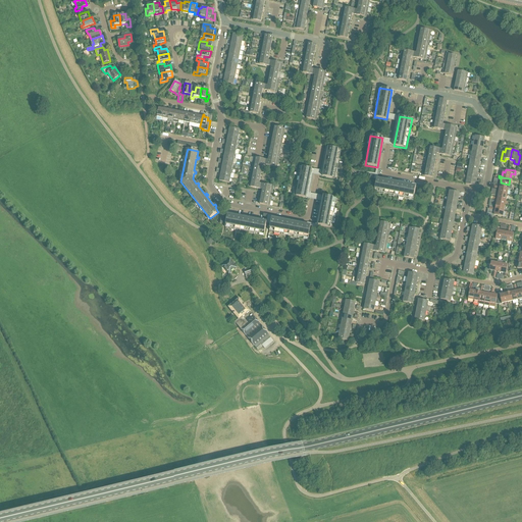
[(416,188),(376,179),(374,192),(413,199),(416,188)]
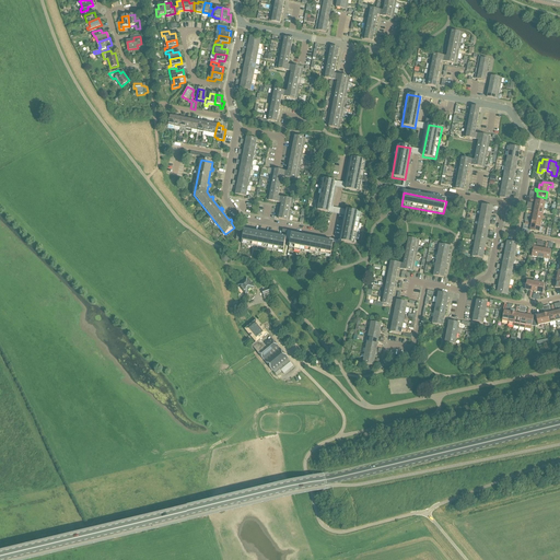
[(348,210),(346,221),(359,223),(361,213),(348,210)]
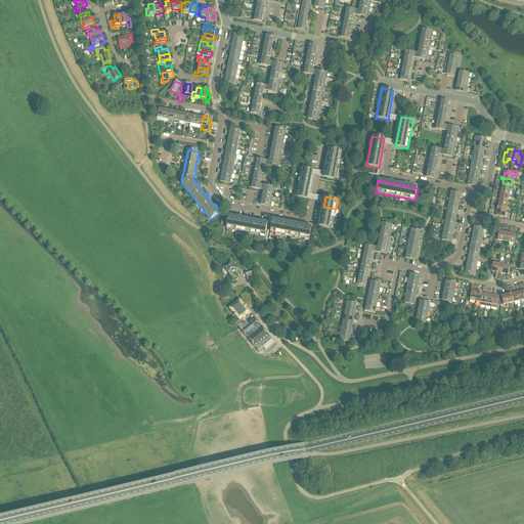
[(323,207),(321,217),(334,219),(336,209),(323,207)]
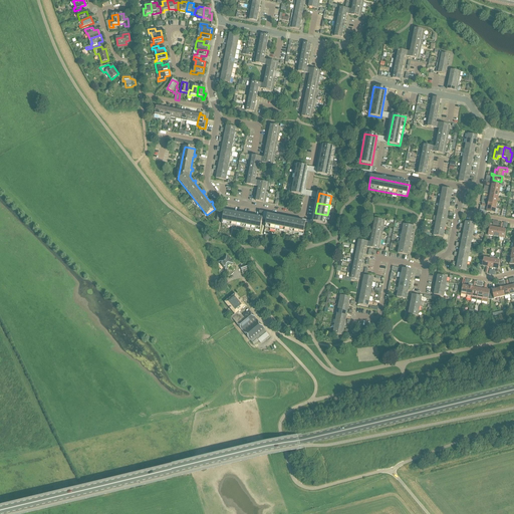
[(488,205),(485,205),(484,207),(487,208),(487,211),(486,212),(495,214),(495,212),(496,208),(487,206),(488,205)]
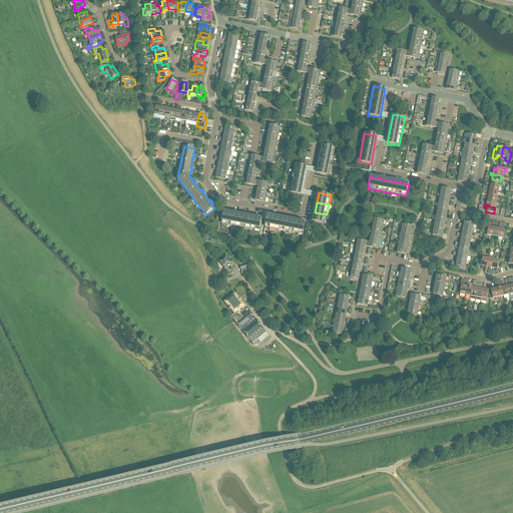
[(223,211),(221,223),(230,225),(233,213),(223,211)]
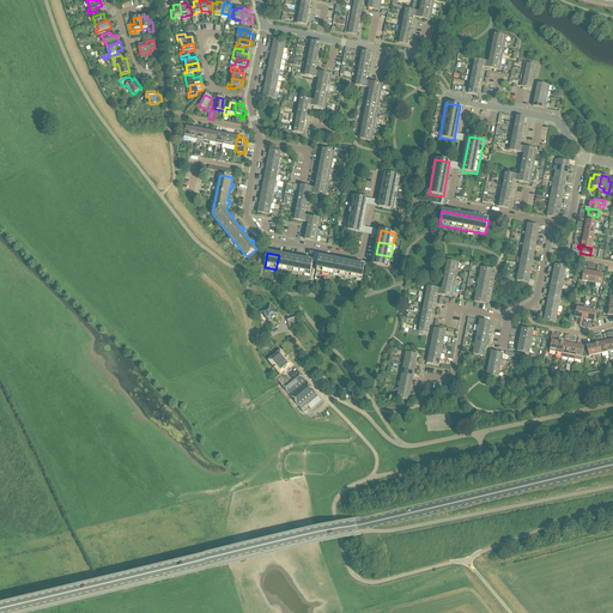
[(376,254),(374,265),(388,268),(390,256),(376,254)]
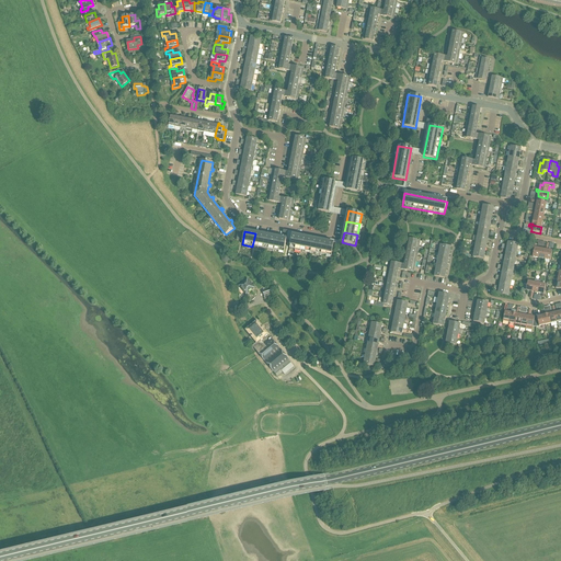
[(255,233),(252,247),(263,249),(265,236),(255,233)]
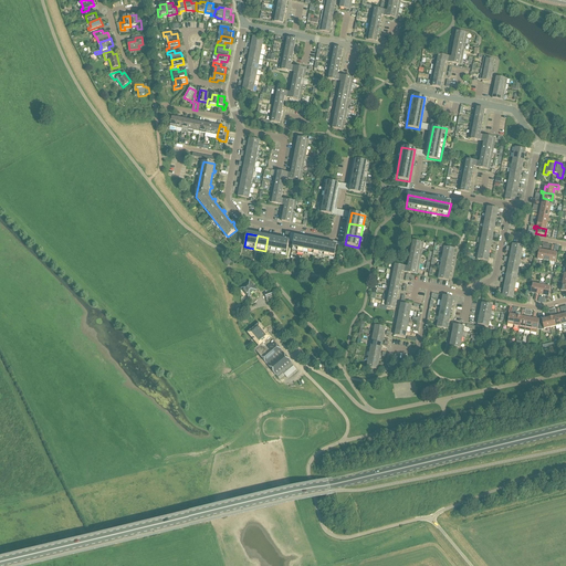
[(268,238),(265,251),(275,252),(279,240),(268,238)]
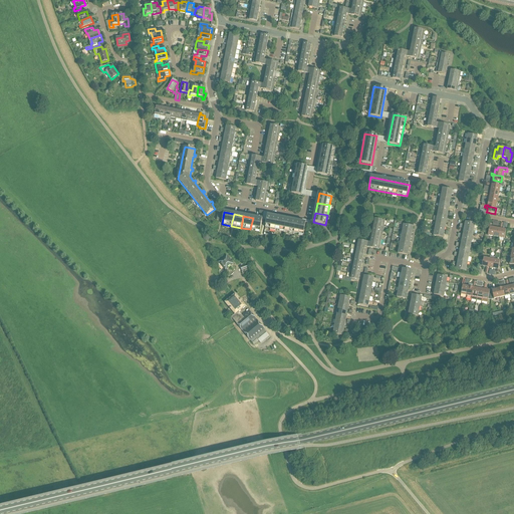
[(266,220),(265,227),(275,229),(277,218),(267,216),(266,220)]
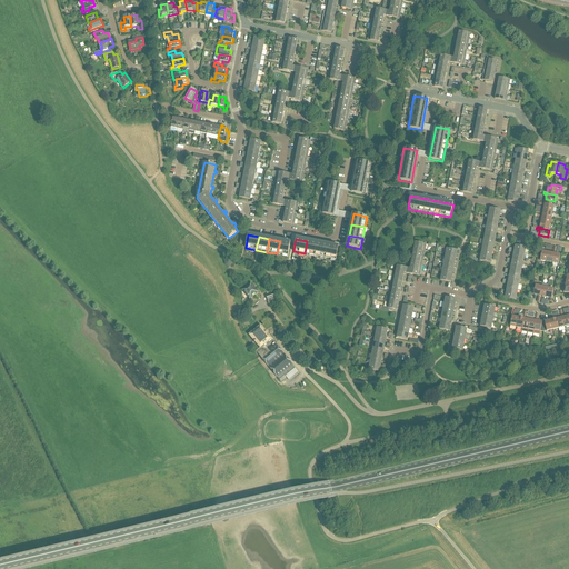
[(280,241),(277,253),(288,256),(290,243),(280,241)]
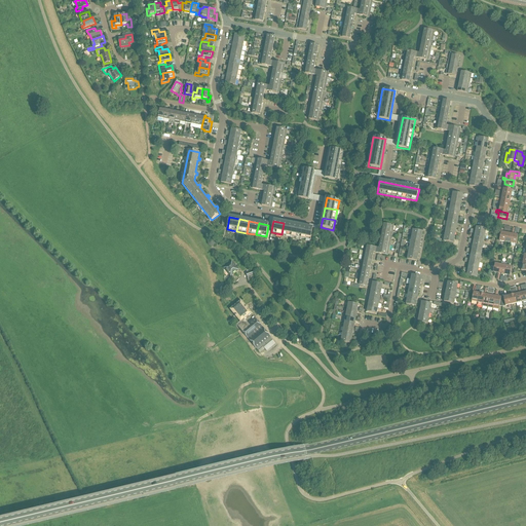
[(284,223),(282,234),(291,236),(293,224),(284,223)]
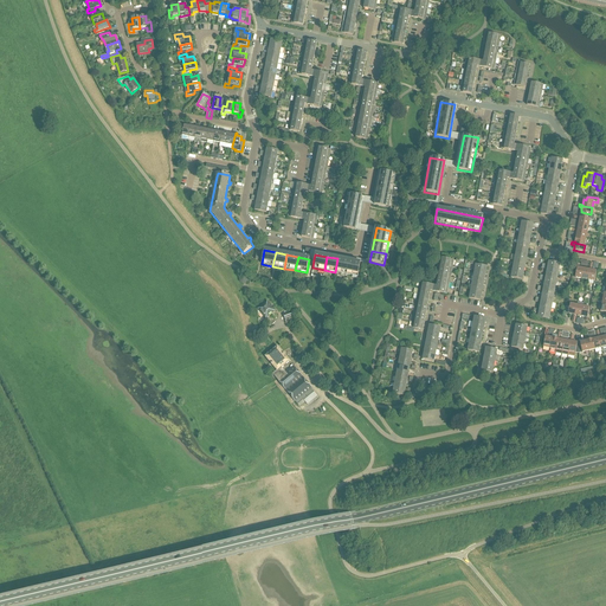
[(337,258),(335,272),(347,275),(349,260),(337,258)]
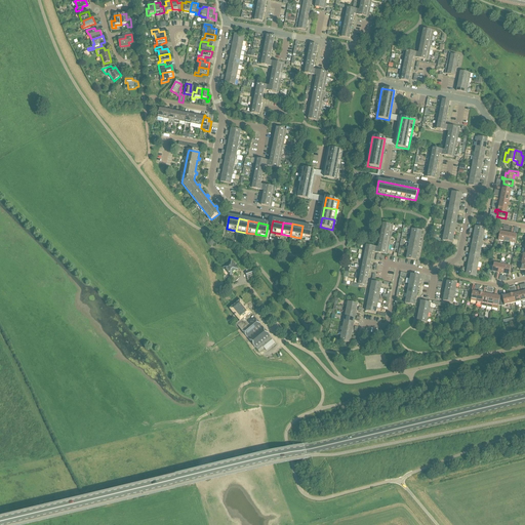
[(303,226),(300,238),(310,240),(313,228),(303,226)]
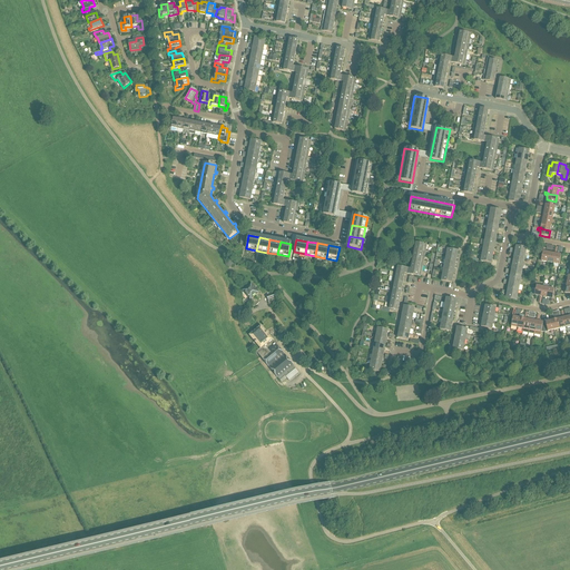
[(553,254),(549,253),(547,263),(553,264),(554,258),(554,254),(556,254),(557,251),(554,251),(553,254)]
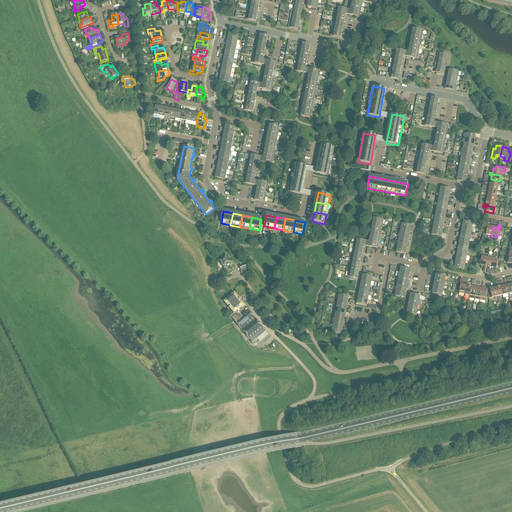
[(225,269),(233,263),(226,255),(218,261),(225,269)]
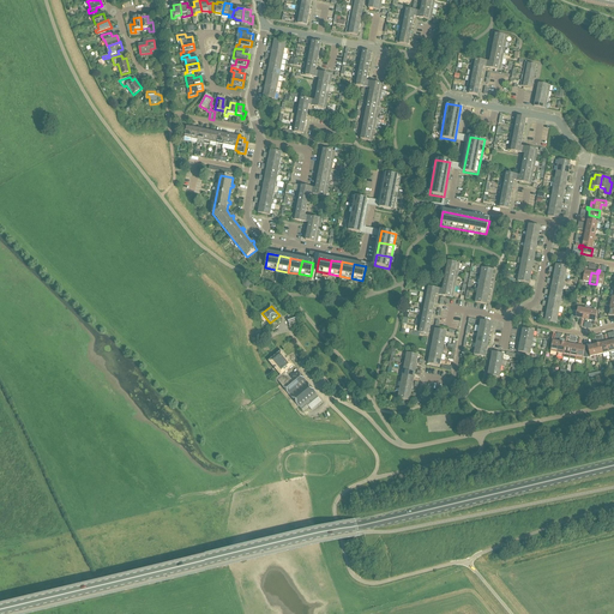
[(585,309),(584,309),(583,319),(581,319),(581,323),(583,323),(584,320),(589,320),(591,311),(591,307),(585,306),(585,309)]
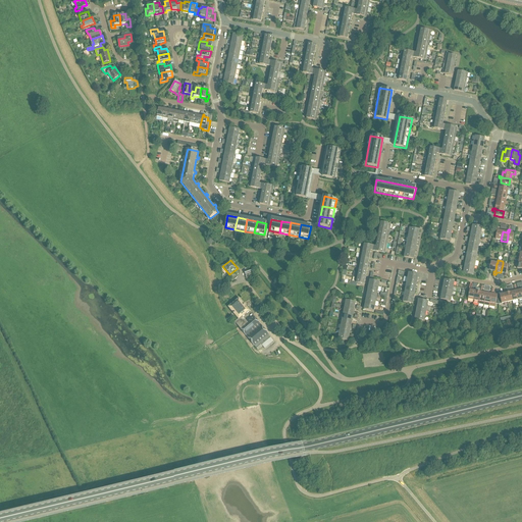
[(496,271),(497,263),(491,262),(490,266),(487,265),(486,270),(489,270),(493,271),(496,271)]
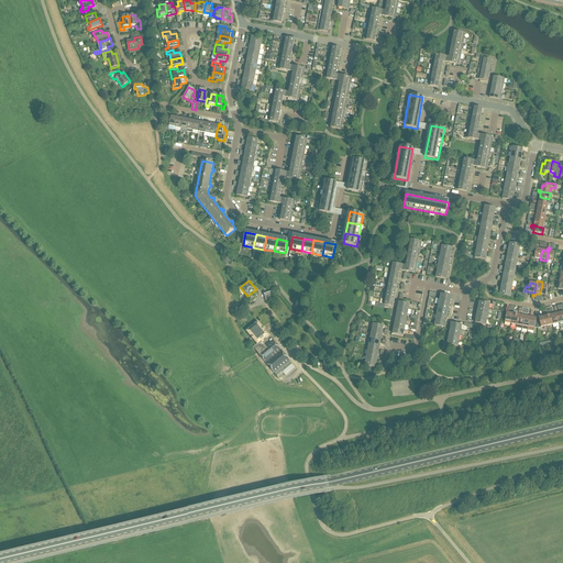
[(519,315),(520,315),(520,312),(518,311),(517,315),(512,313),(511,323),(510,327),(516,328),(519,315)]
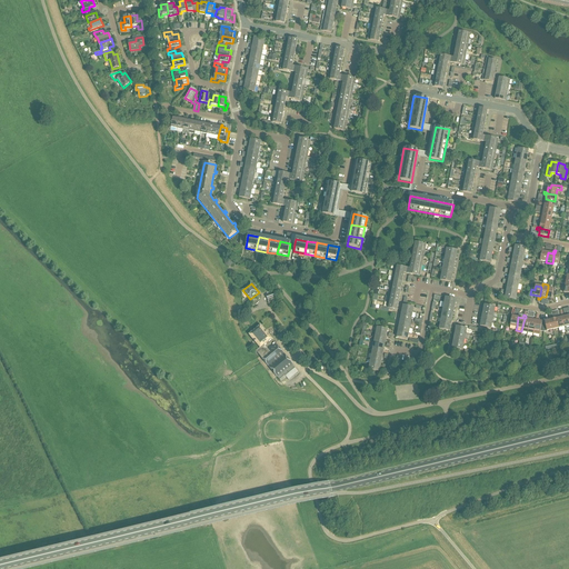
[(538,318),(536,317),(535,320),(536,320),(533,333),(539,335),(540,331),(543,331),(543,327),(541,326),(542,321),(537,321),(538,318)]
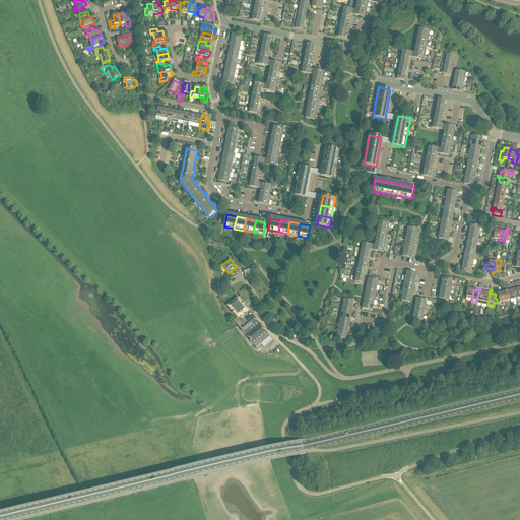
[(497,299),(497,303),(500,303),(505,301),(503,293),(504,291),(504,289),(502,289),(502,293),(498,294),(499,298),(497,299)]
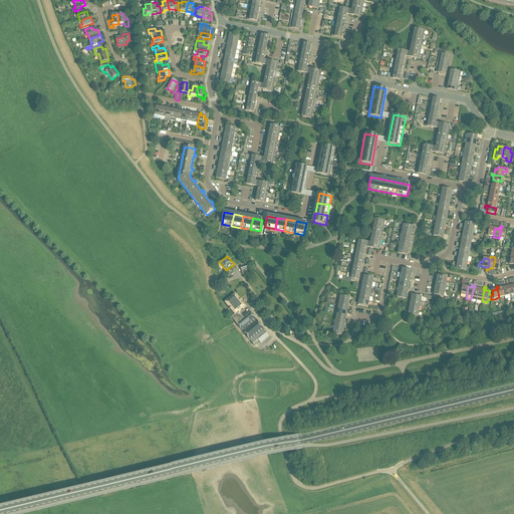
[(237,324),(251,340),(254,345),(259,341),(262,344),(270,337),(264,330),(265,329),(249,310),(242,315),(239,311),(246,306),(236,294),(225,302),(235,314),(232,317),(237,324)]
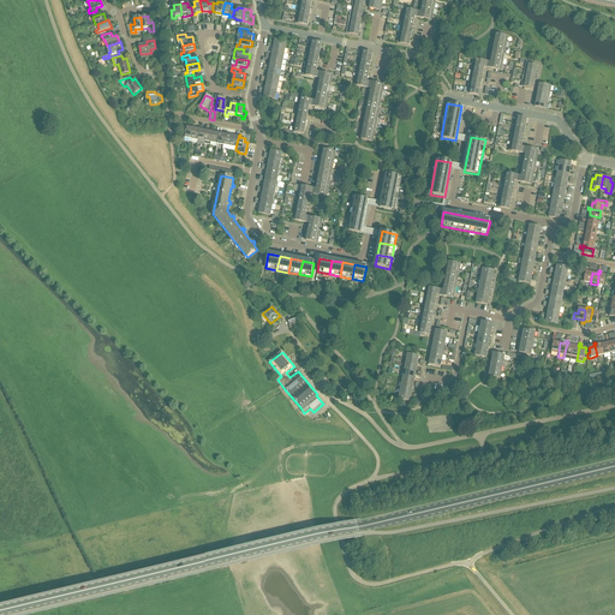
[(502,487),(503,493),(523,487),(521,482),(502,487)]
